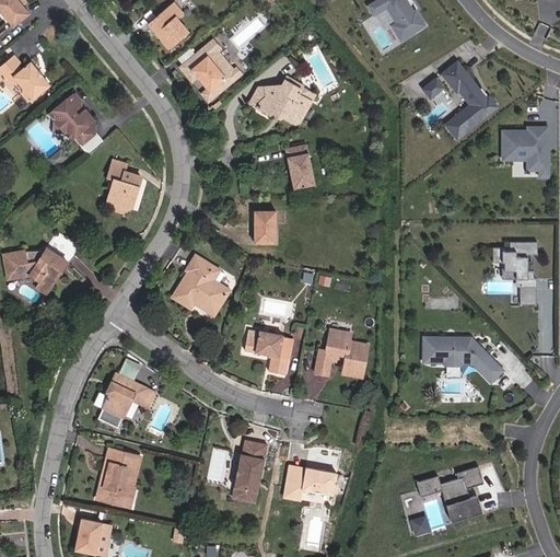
[(0,0),(0,19),(7,27),(23,13),(16,4),(12,0),(0,0)]
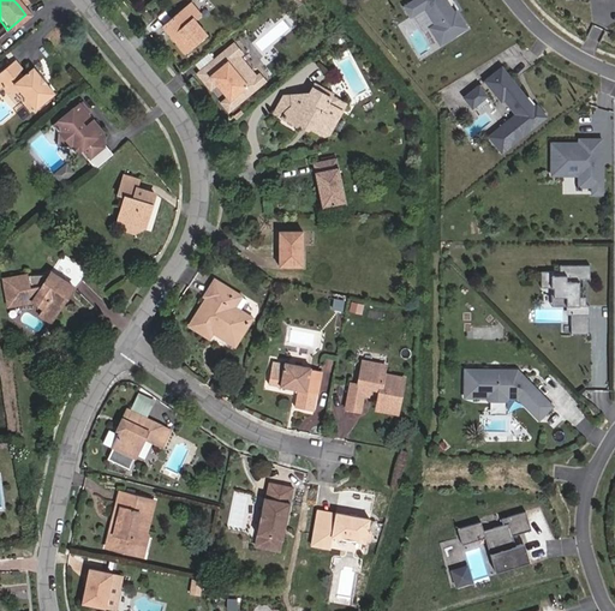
[(453,16),(442,0),(419,0),(404,10),(410,21),(424,12),(435,28),(433,30),(443,47),(466,33),(455,15),(453,16)]
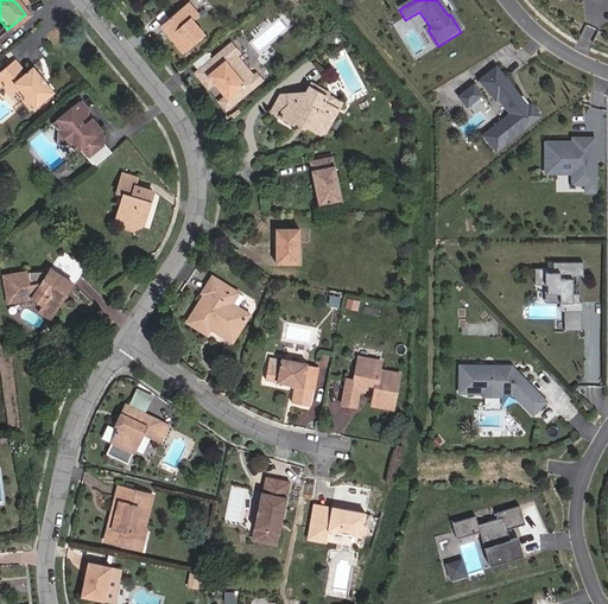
[(156,26),(169,40),(179,53),(201,35),(188,19),(195,13),(185,1),(165,18),(156,26)]
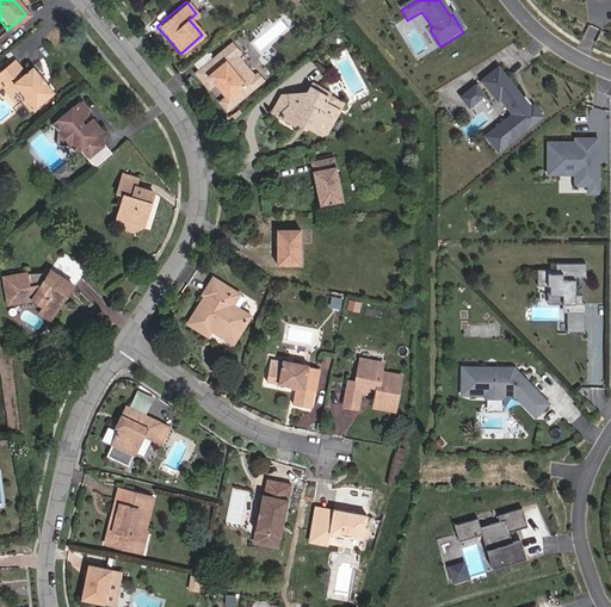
[(440,47),(430,30),(426,31),(437,48),(440,47)]
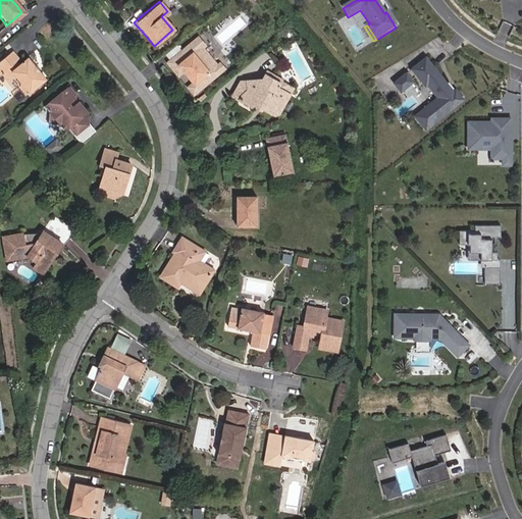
[(195,38),(164,63),(169,69),(174,65),(178,71),(189,84),(184,88),(189,95),(220,70),(216,65),(213,67),(199,49),(201,47),(195,38)]
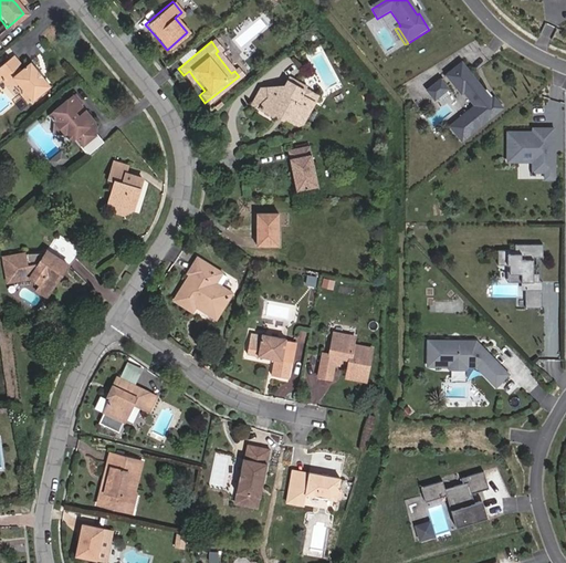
[(0,74),(6,71),(10,77),(28,98),(46,84),(38,73),(34,75),(31,71),(33,69),(25,60),(14,69),(11,64),(14,61),(8,54),(7,53),(0,59),(0,74)]
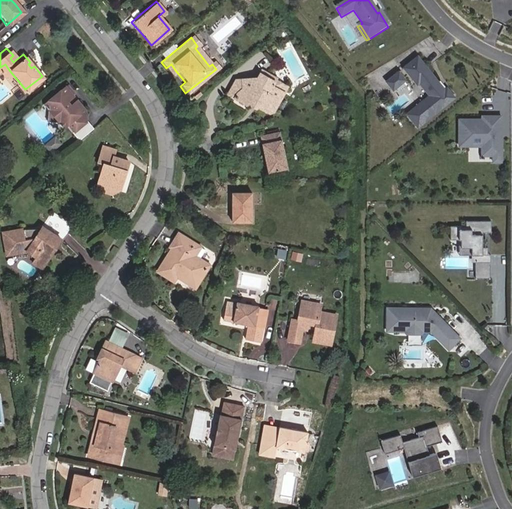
[(437,86),(417,60),(404,70),(417,87),(419,85),(430,98),(407,117),(417,129),(453,100),(446,92),(444,94),(437,86)]
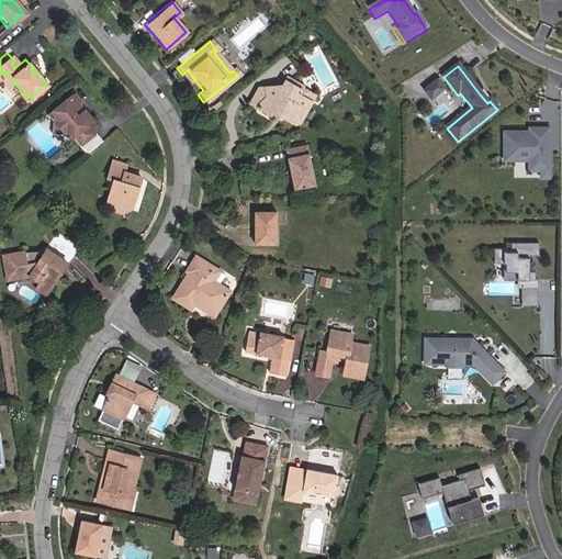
[(0,79),(3,84),(10,77),(6,70),(0,74),(0,79)]
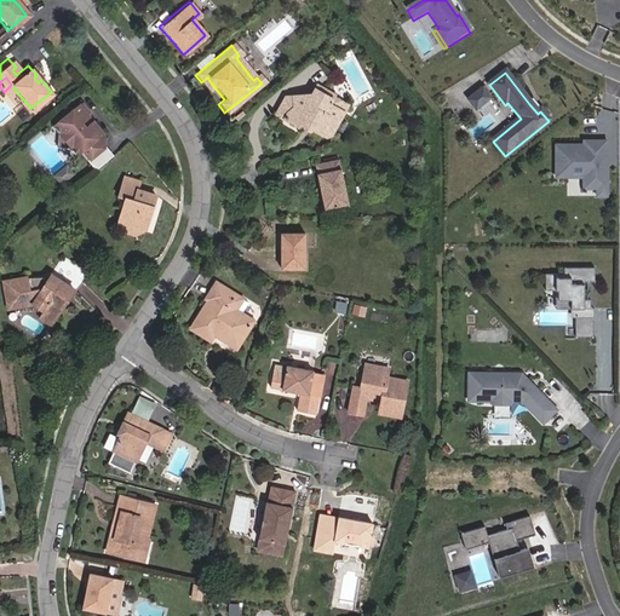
[(212,85),(207,78),(201,82),(207,90),(212,85)]
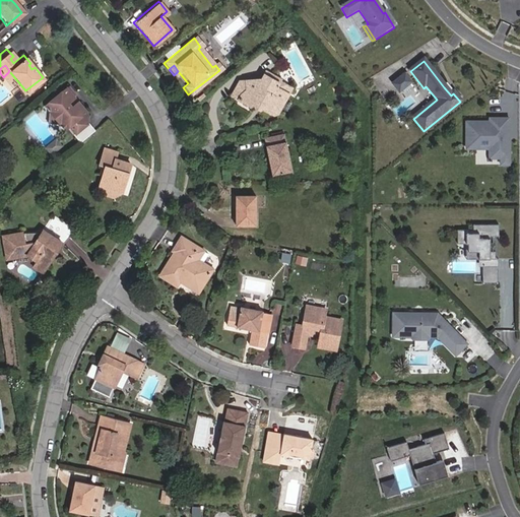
[(252,105),(257,103),(260,105),(261,109),(271,115),(278,116),(288,98),(275,90),(279,83),(281,81),(265,72),(261,78),(238,81),(232,90),(240,95),(238,100),(249,106),(252,105)]
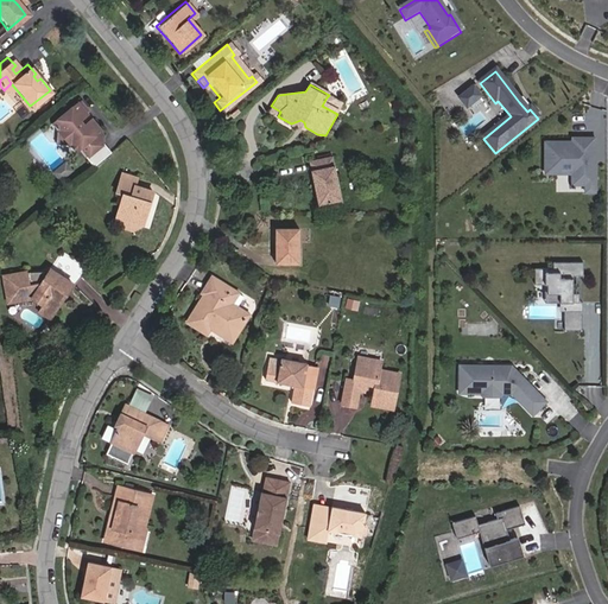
[(474,86),(458,99),(468,110),(483,97),(474,86)]
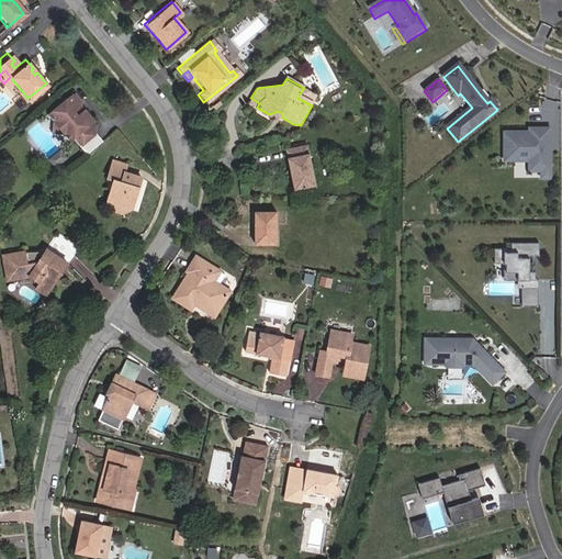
[(315,98),(302,90),(298,98),(312,105),(315,98)]
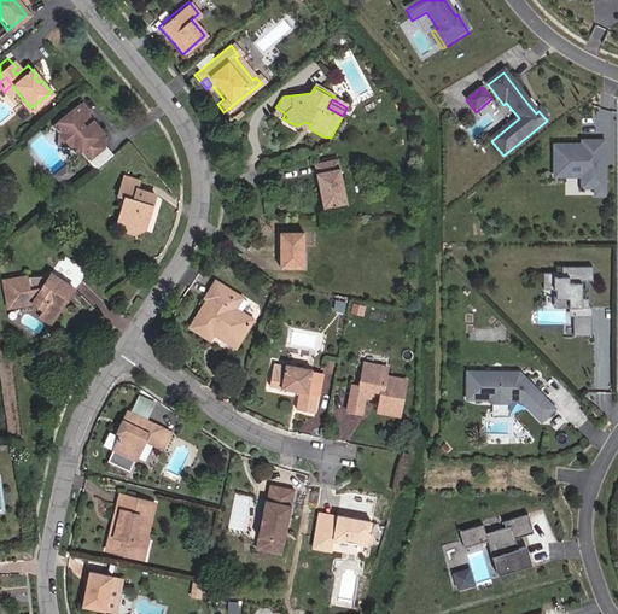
[(538,111),(531,101),(528,104),(536,113),(538,111)]
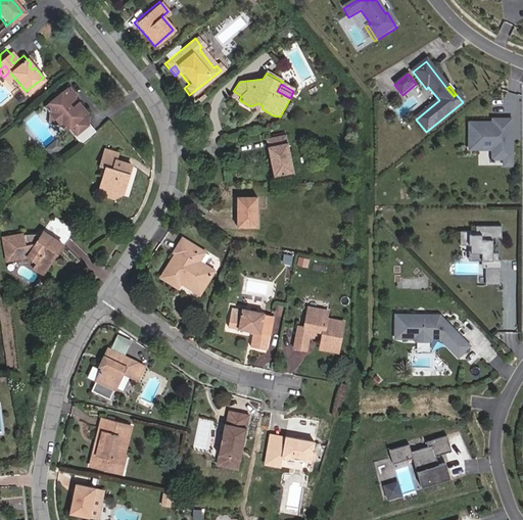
[(65,88),(47,101),(44,117),(49,124),(65,127),(70,134),(82,126),(82,120),(79,114),(81,112),(74,104),(70,106),(66,101),(69,99),(69,94),(65,88)]
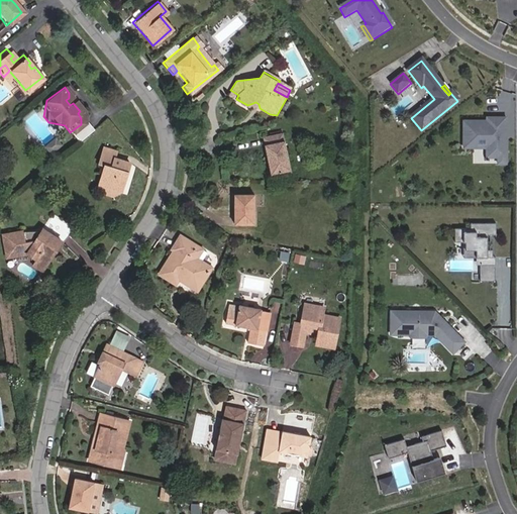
[(238,95),(230,90),(228,94),(236,99),(238,95)]
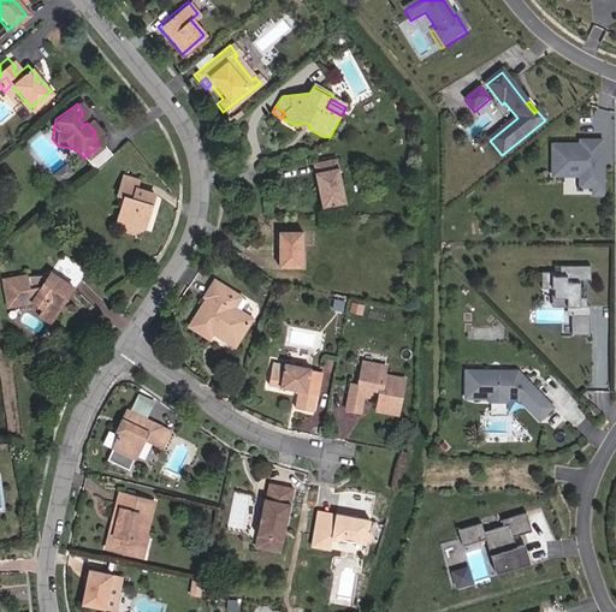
[(580,147),(552,147),(552,176),(563,176),(563,171),(579,171),(579,179),(582,179),(582,191),(593,191),(593,198),(603,198),(603,143),(587,143),(587,147),(580,147)]
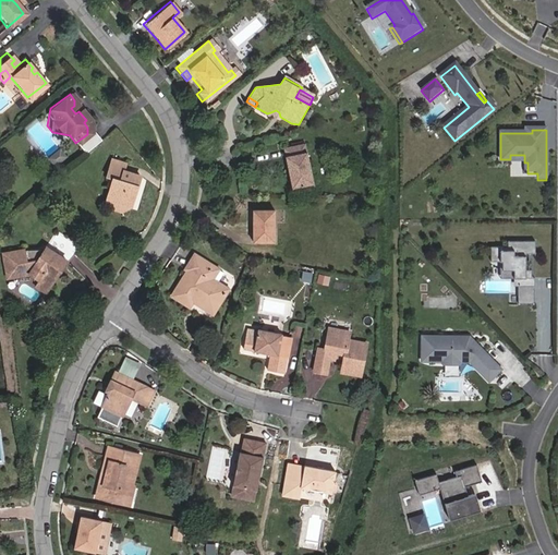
[(284,145),(290,186),(312,184),(307,142),(284,145)]
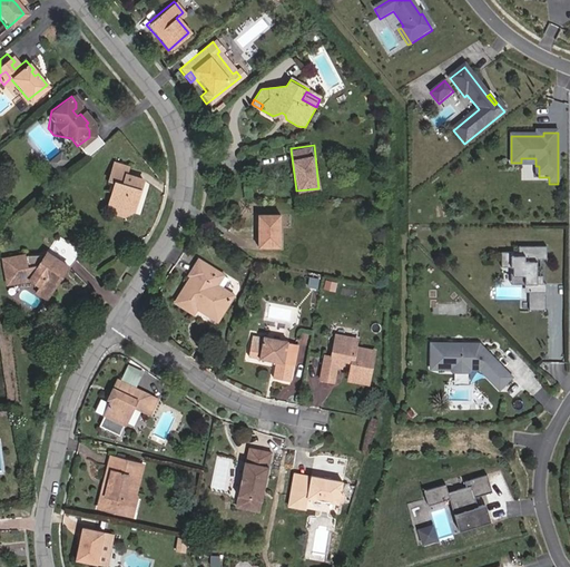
[(55,153),(43,162),(49,168),(60,159),(55,153)]
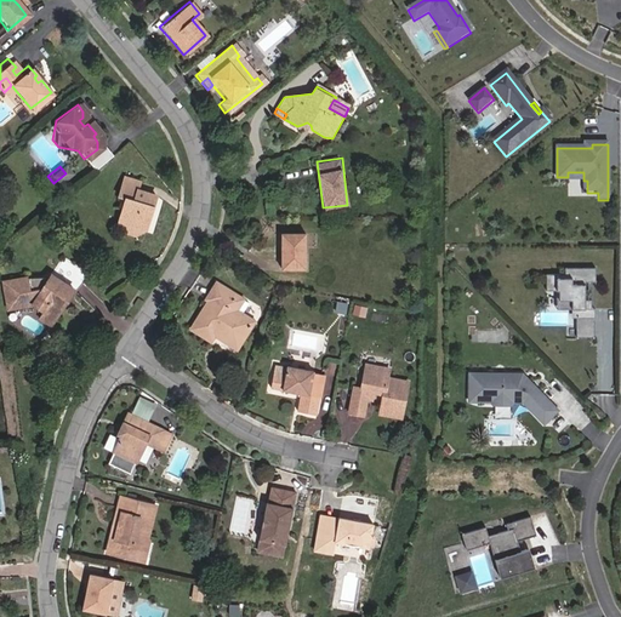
[(113,222),(142,230),(151,196),(132,193),(135,182),(118,178),(113,196),(119,199),(113,222)]
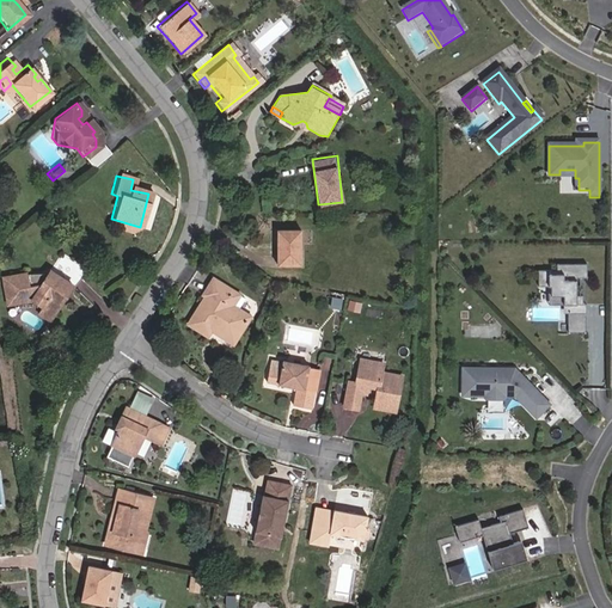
[(128,237),(140,227),(111,219),(115,233),(128,237)]
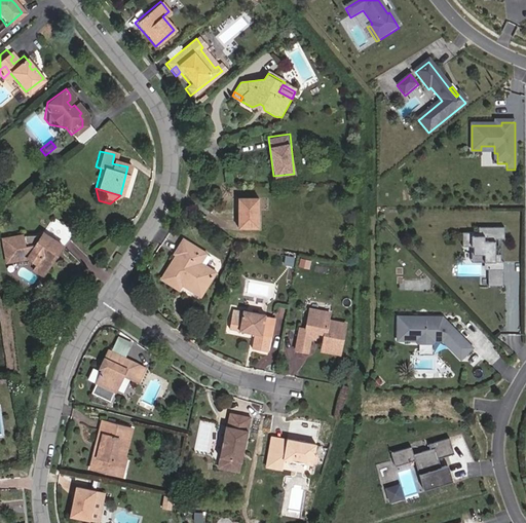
[(235,198),(235,227),(257,227),(256,198),(235,198)]
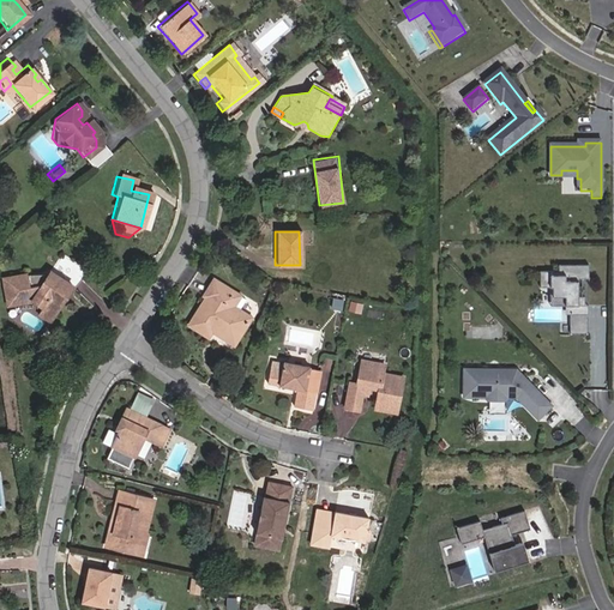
[(590,271),(560,271),(560,277),(541,277),(541,294),(552,294),(552,303),(566,303),(566,312),(566,320),(571,320),(571,339),(589,339),(589,310),(585,310),(585,302),(579,302),(579,293),(576,293),(576,288),(579,288),(581,284),(590,285),(590,271)]
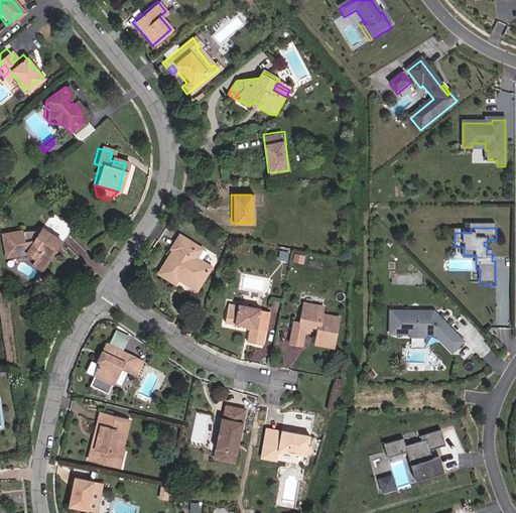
[(35,239),(22,230),(2,232),(5,253),(24,252),(28,247),(36,252),(33,258),(42,265),(58,241),(41,230),(40,231),(35,239)]
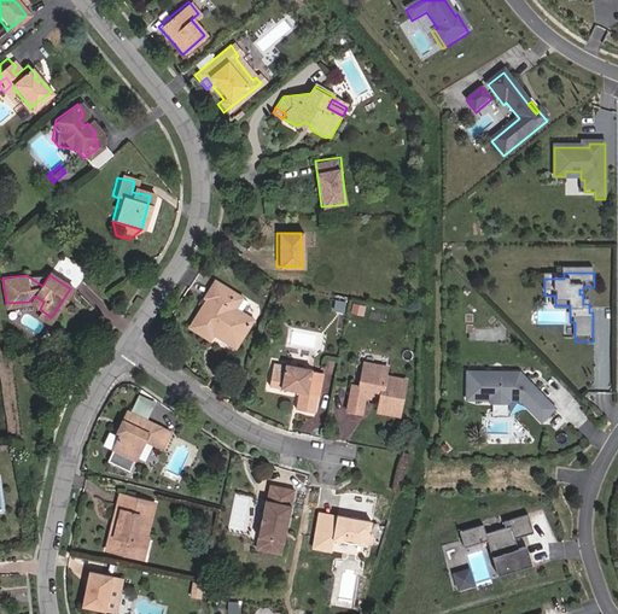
[(48,276),(27,275),(42,286),(48,276)]
